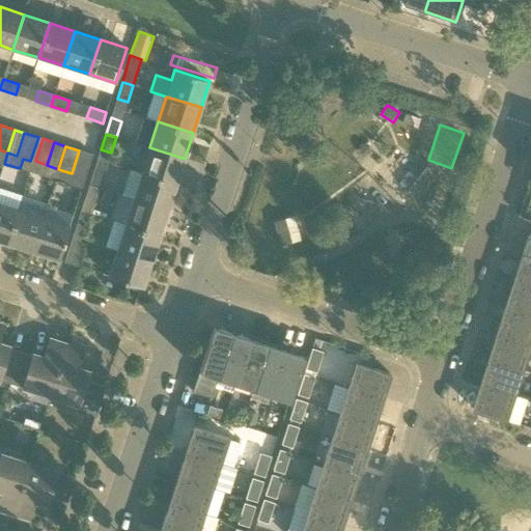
[(176,185),(185,159),(149,147),(141,173),(176,185)]
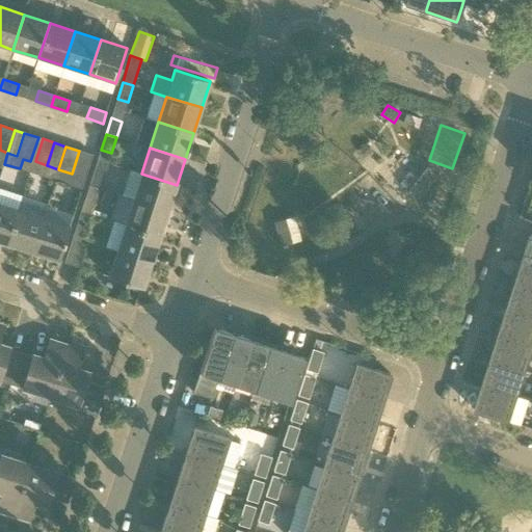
[(82,189),(92,155),(79,151),(72,174),(58,169),(55,180),(82,189)]
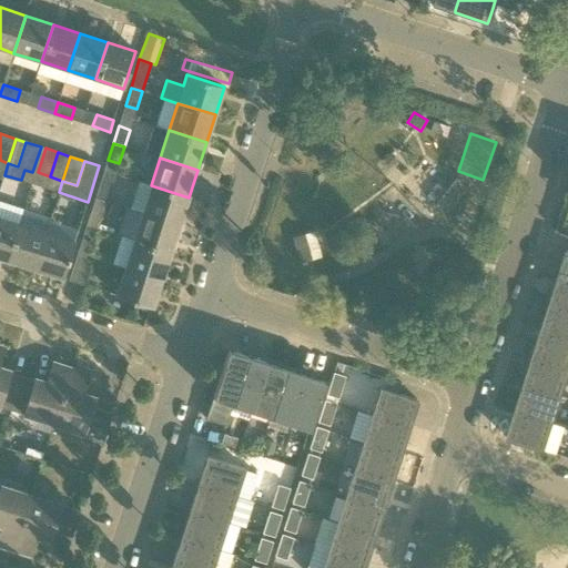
[(62,181),(50,176),(38,172),(38,173),(46,176),(42,188),(59,192),(62,181)]
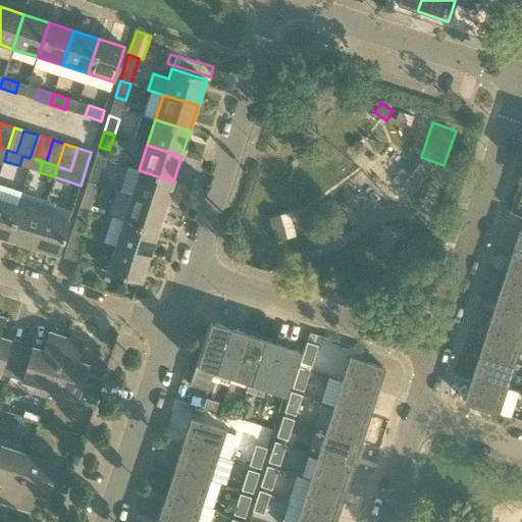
[(421,161),(410,175),(401,168),(390,180),(410,196),(431,168),(421,161)]
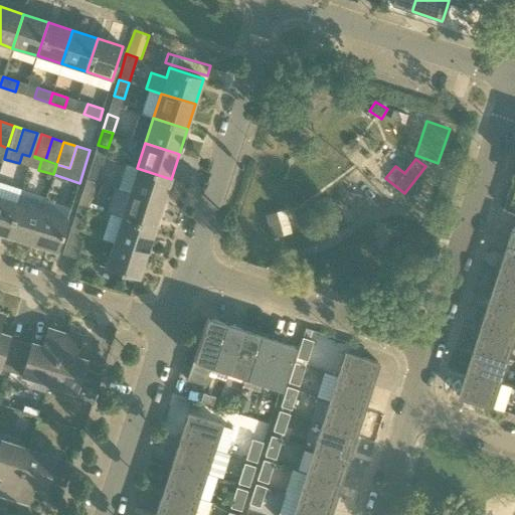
[(102,167),(92,164),(87,179),(97,183),(102,167)]
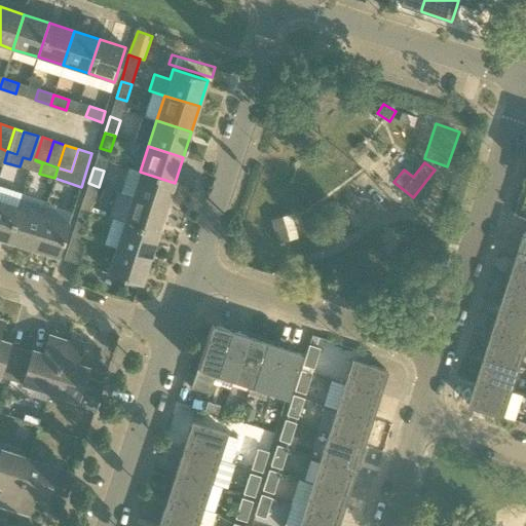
[(175,183),(140,172),(128,167),(120,193),(132,197),(166,209),(175,183)]
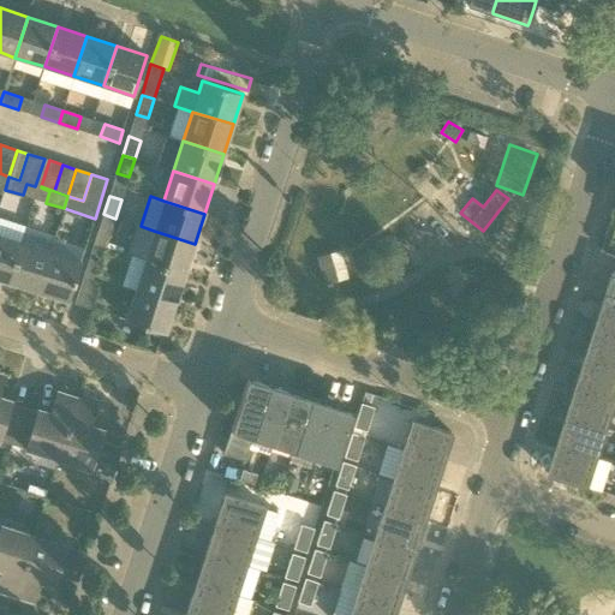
[(614,255),(614,208),(602,250),(614,255)]
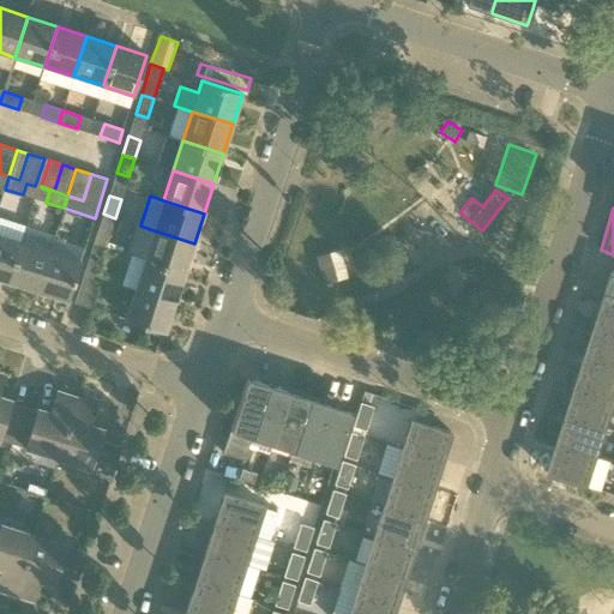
[(115,218),(103,214),(97,232),(109,236),(115,218)]
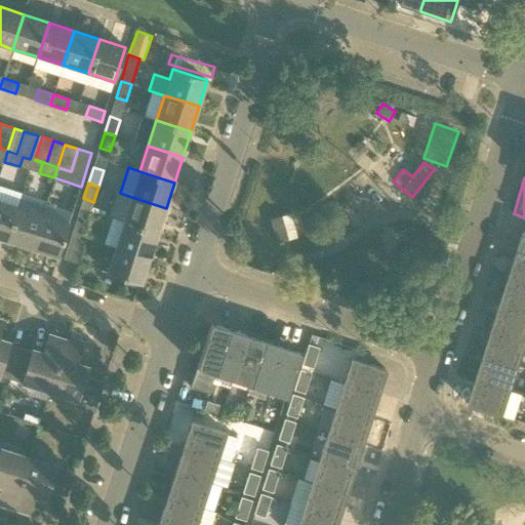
[(158,233),(166,208),(131,197),(123,221),(158,233)]
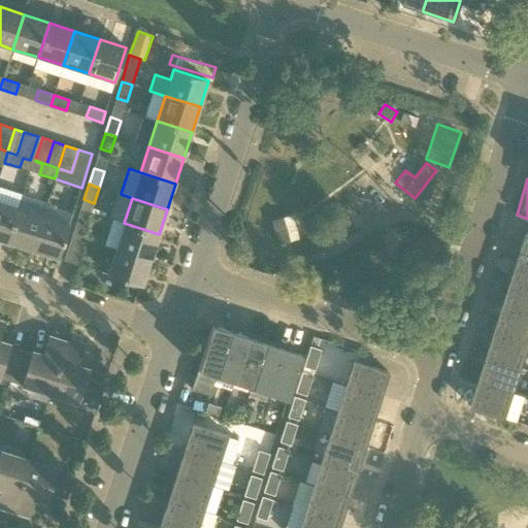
[(0,239),(6,242),(18,207),(0,202),(0,239)]
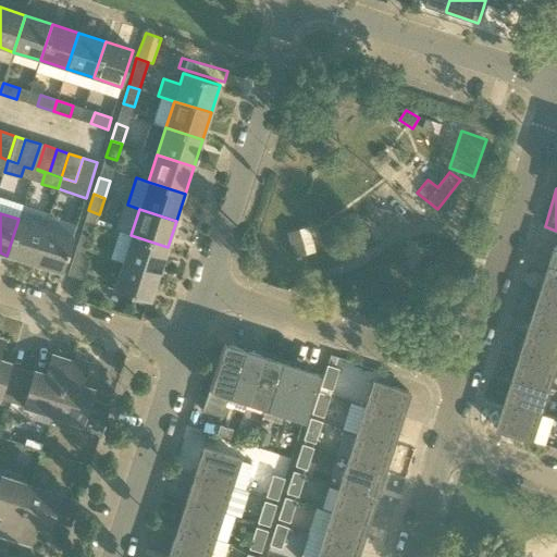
[(33,264),(45,227),(19,219),(7,256),(33,264)]
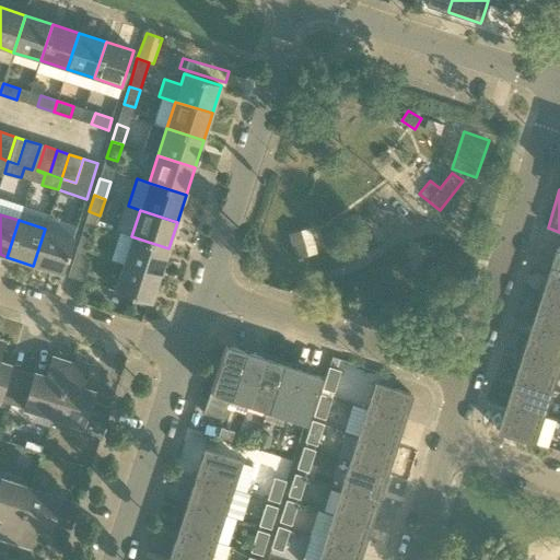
[(45,229),(33,266),(61,275),(73,238),(45,229)]
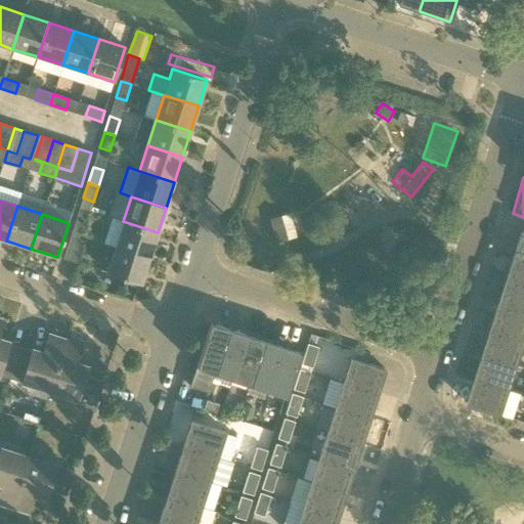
[(269,218),(276,241),(289,237),(282,215),(269,218)]
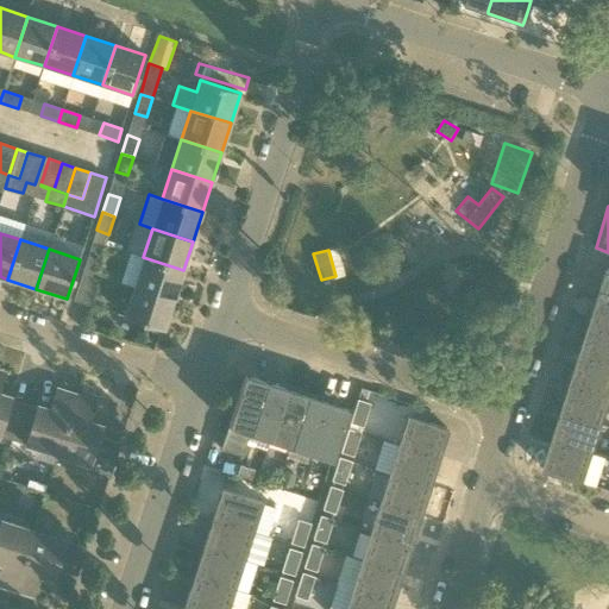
[(96,275),(101,257),(89,252),(83,271),(99,276),(96,275)]
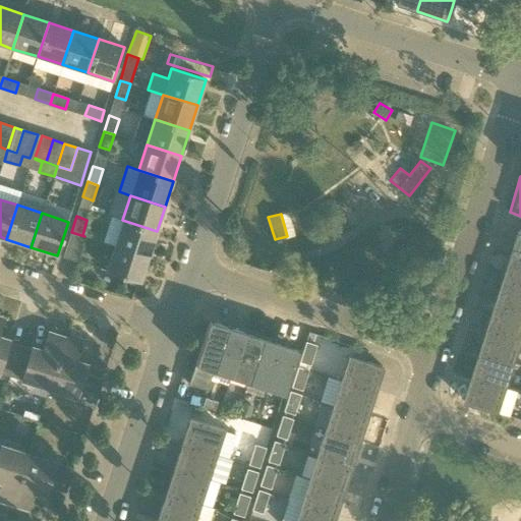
[(149,256),(157,231),(122,220),(114,245),(149,256)]
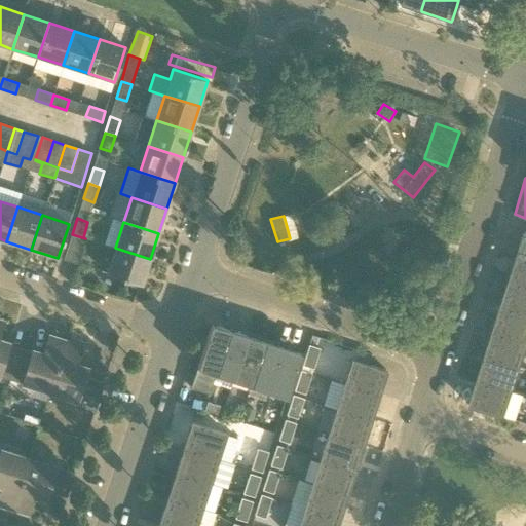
[(77,264),(85,238),(72,234),(64,260),(77,264)]
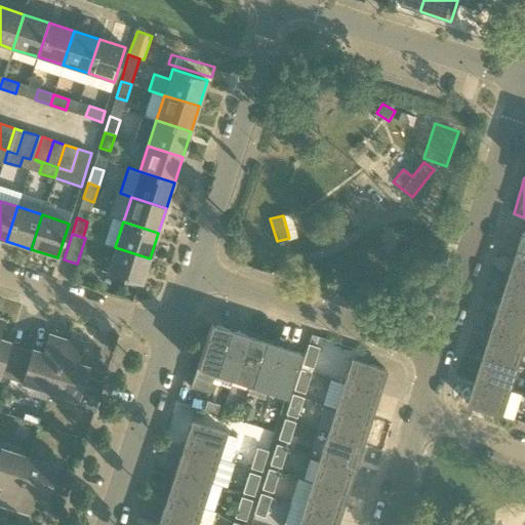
[(142,284),(150,258),(115,247),(107,274),(142,284)]
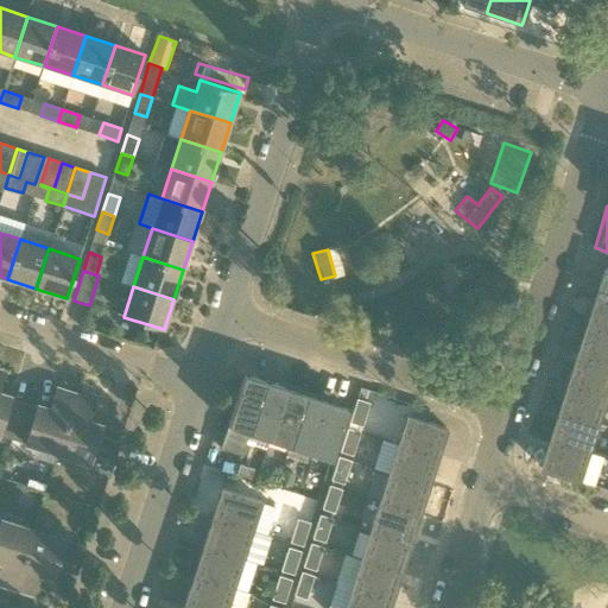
[(607,331),(607,299),(599,297),(589,325),(607,331)]
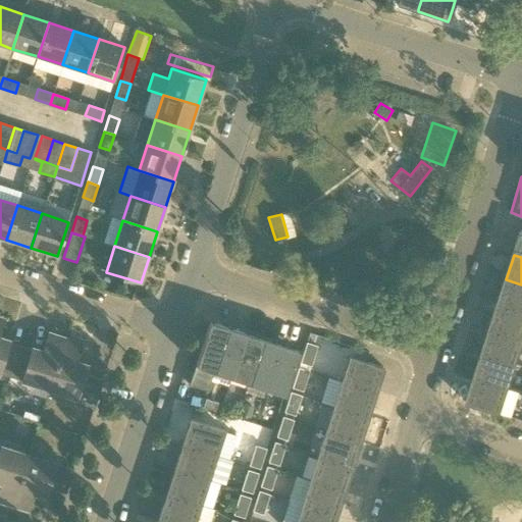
[(521,311),(521,284),(506,279),(498,304),(521,311)]
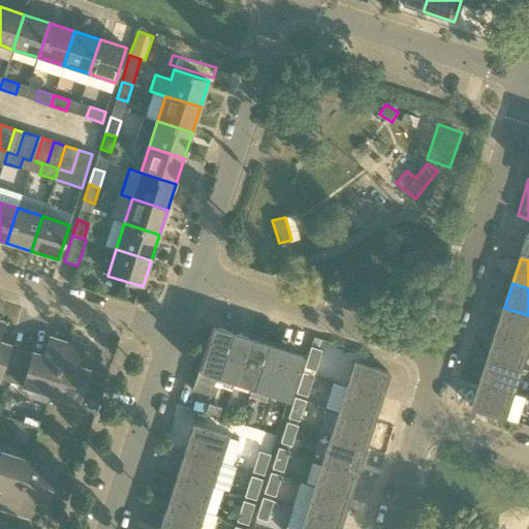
[(528,343),(528,315),(504,308),(497,333),(528,343)]
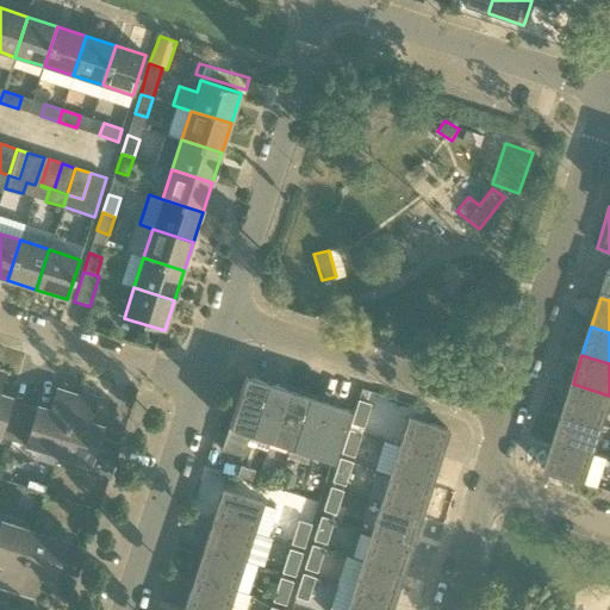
[(0,437),(11,441),(20,412),(7,408),(10,398),(0,394),(0,385),(4,373),(0,372),(0,437)]
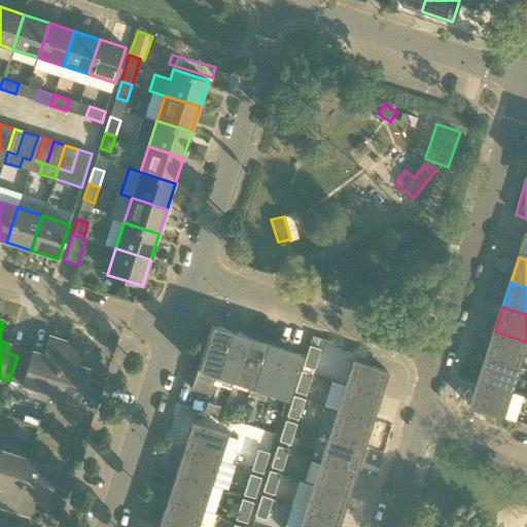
[(199,370),(216,375),(231,331),(212,325),(198,370),(199,370)]
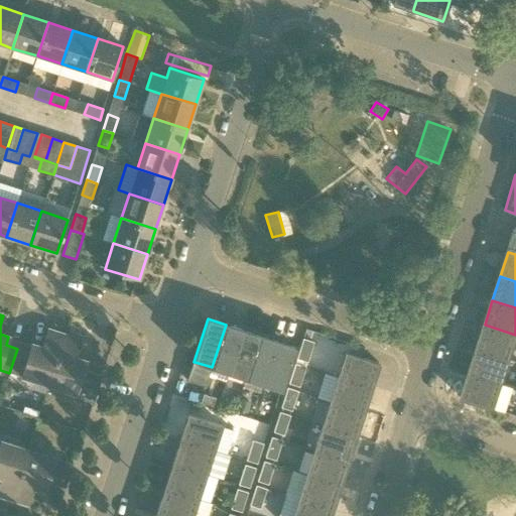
[(212,367),(228,373),(229,373),(243,330),(226,325),(212,367)]
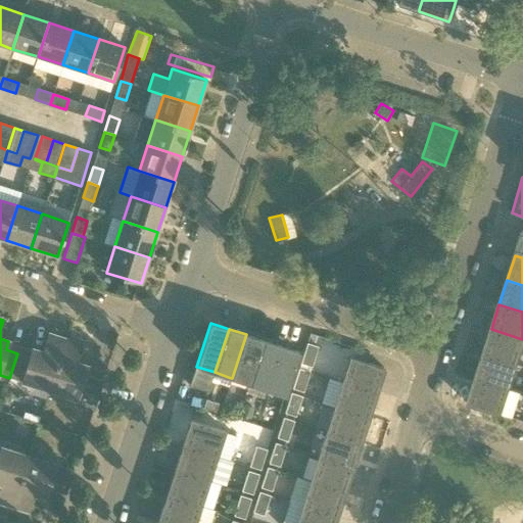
[(518,365),(522,349),(522,339),(491,329),(483,353),(518,365)]
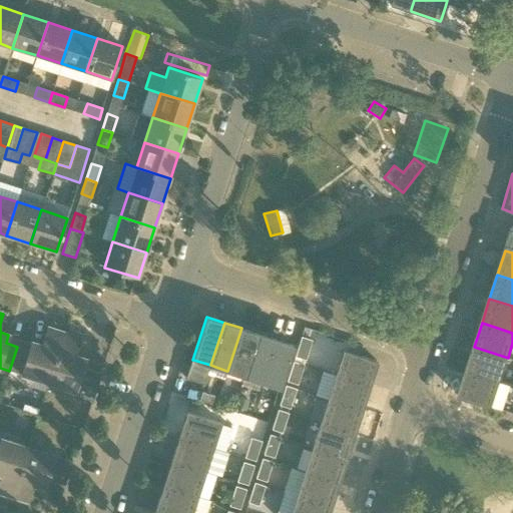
[(50,378),(64,333),(47,328),(42,345),(32,342),(29,351),(17,347),(9,371),(33,378),(34,373),(50,378)]
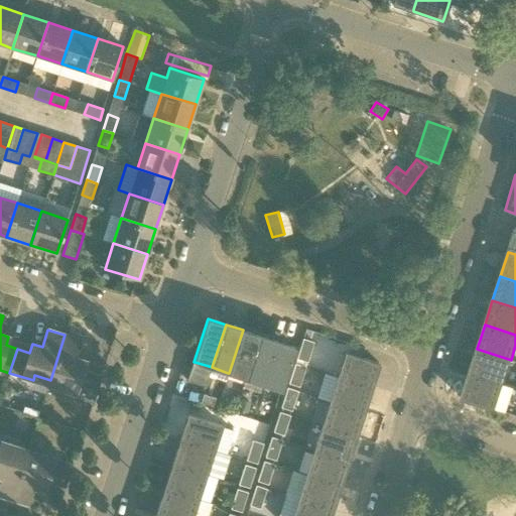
[(229,373),(246,378),(260,336),(243,330),(229,373)]
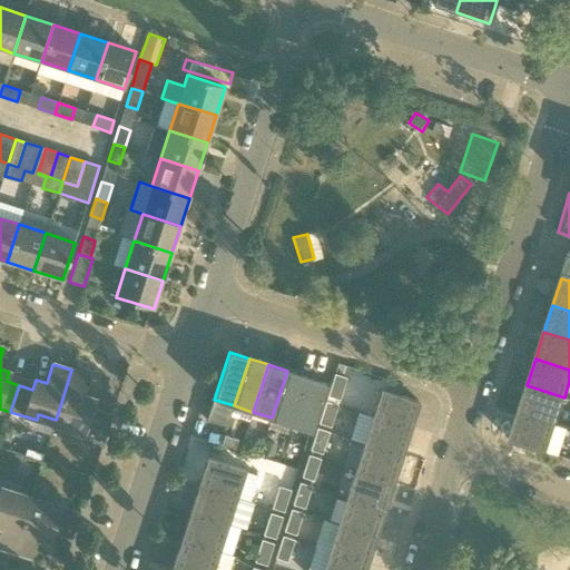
[(102,449),(112,415),(91,409),(95,399),(84,395),(89,375),(71,370),(56,420),(72,424),(70,431),(81,434),(80,441),(102,449)]
